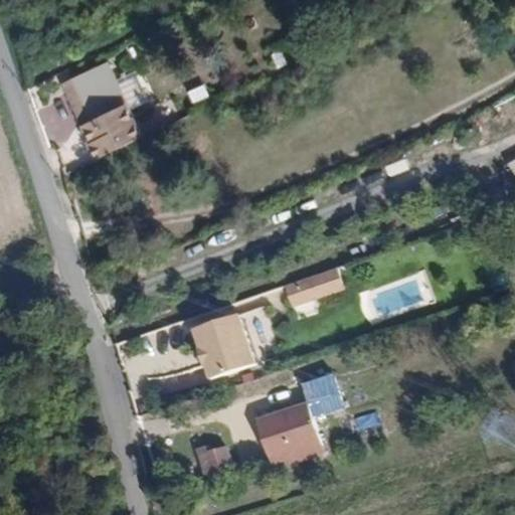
[(109,57),(63,74),(94,153),(139,135),(109,57)]
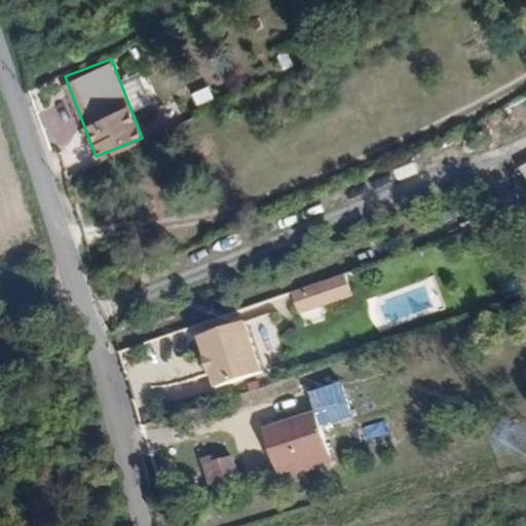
[(137,73),(120,80),(134,111),(150,104),(137,73)]
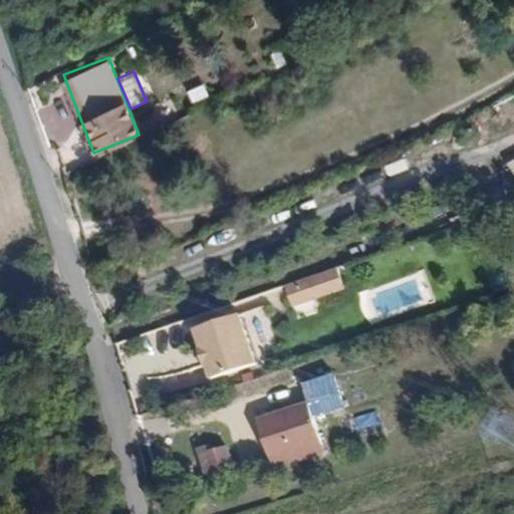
[(513,162),(501,170),(513,193),(513,162)]
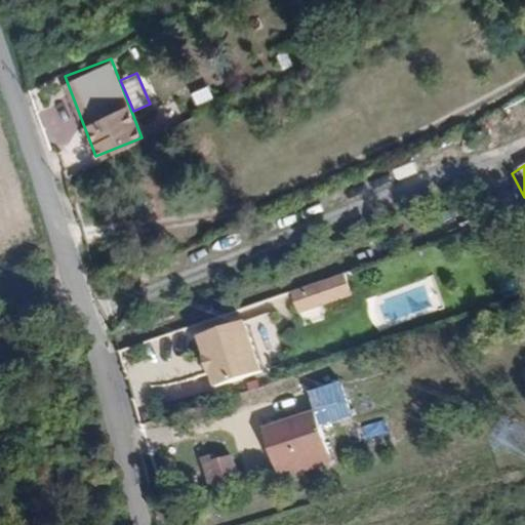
[(338,272),(304,283),(309,299),(319,296),(321,303),(346,294),(338,272)]
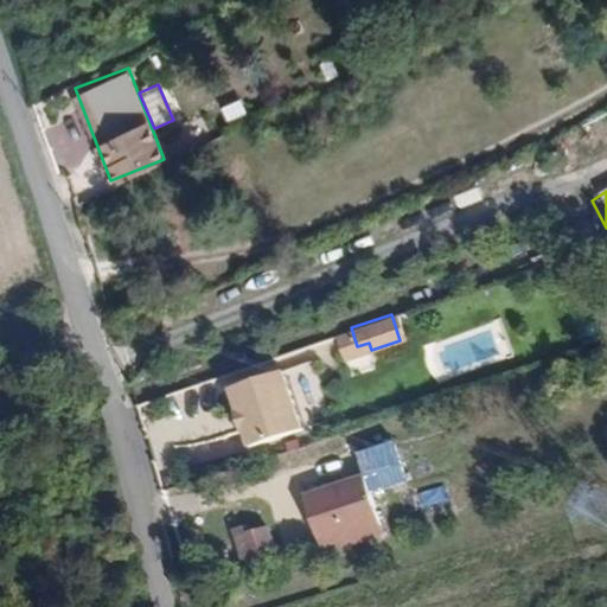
[(288,368),(234,383),(241,409),(237,410),(242,428),(246,427),(250,443),(306,428),(288,368)]
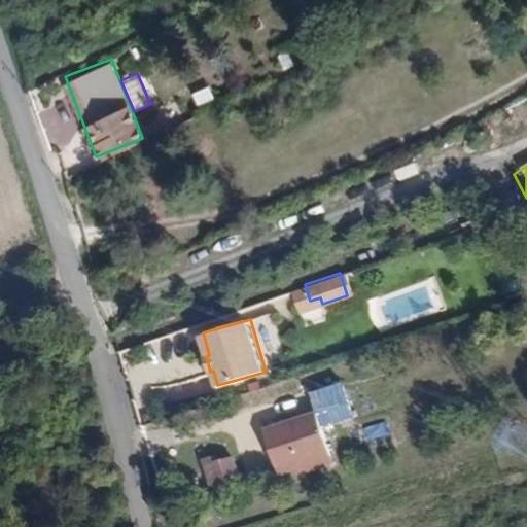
[(341,385),(313,392),(318,411),(346,403),(341,385)]
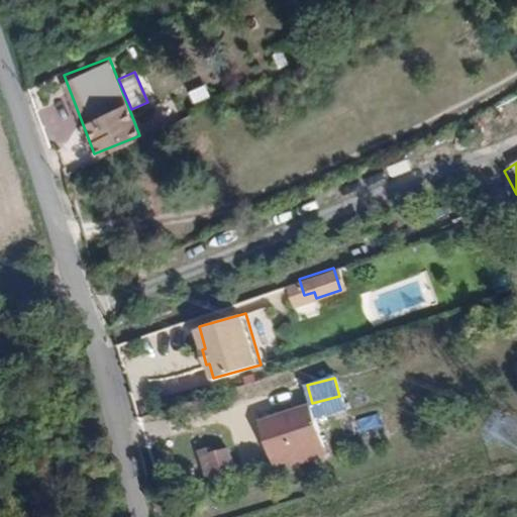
[(253,422),(271,475),(325,457),(308,405),(253,422)]
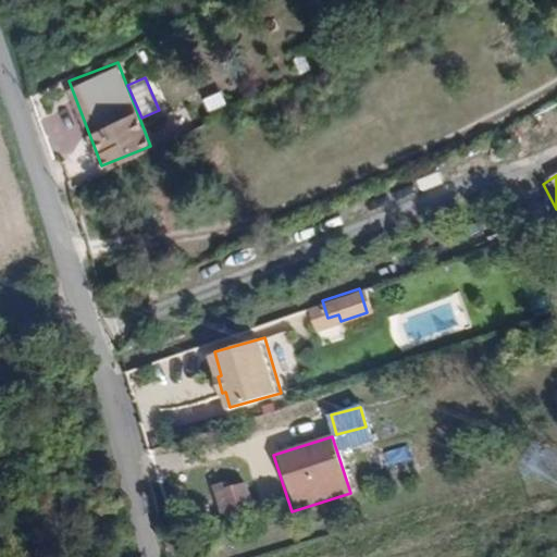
[(257,508),(247,481),(227,489),(225,482),(212,486),(221,512),(226,510),(230,519),(257,508)]
